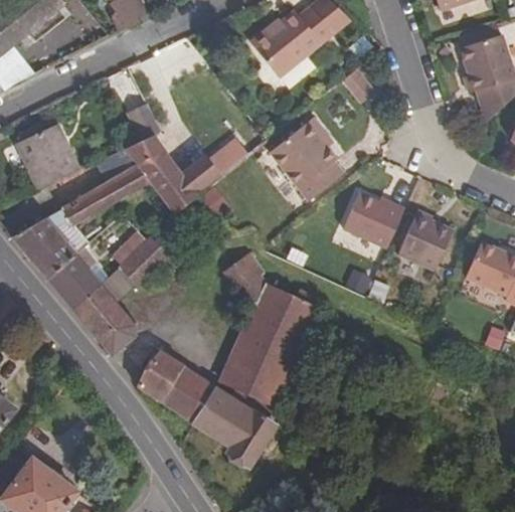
[(0,58),(65,4),(62,0),(7,0),(0,6),(0,83),(3,88),(17,79),(0,59),(0,58)]
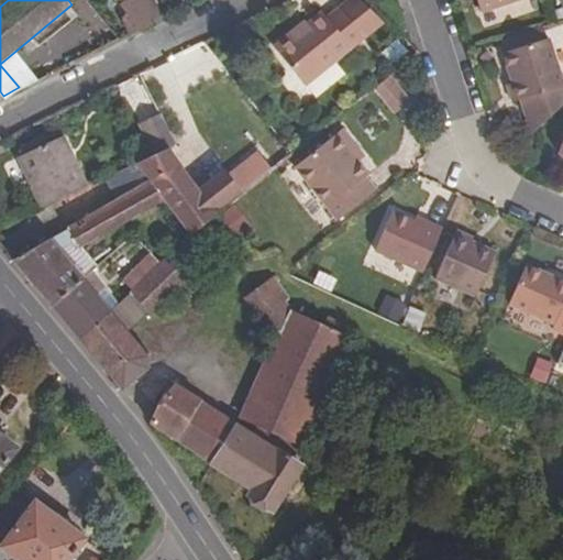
[(118,0),(128,12),(121,17),(129,33),(176,10),(167,0),(118,0)]
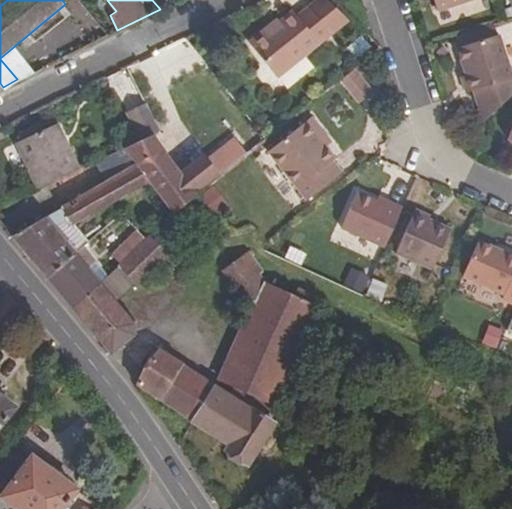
[(434,0),(438,10),(467,0),(434,0)]
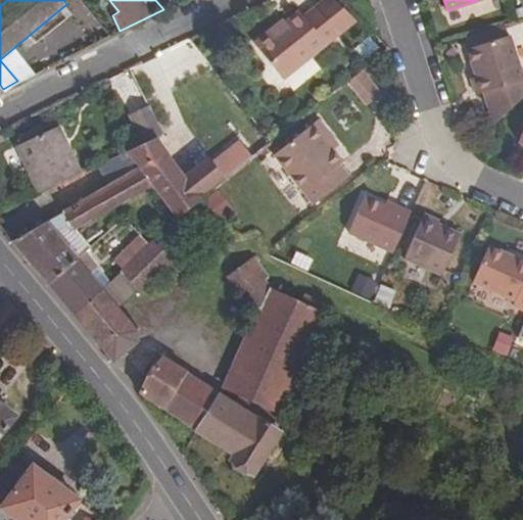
[(276,32),(273,29),(255,43),(285,80),(338,37),(315,9),(303,18),(299,12),(287,24),(276,32)]
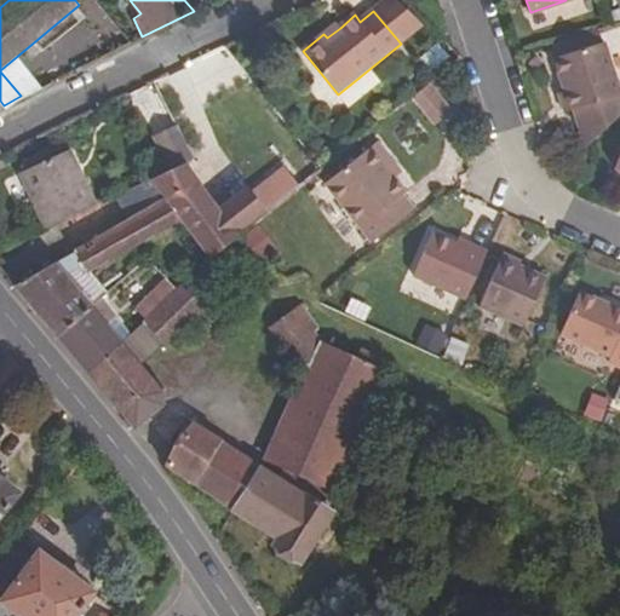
[(327,38),(340,28),(337,24),(323,34),(327,38)]
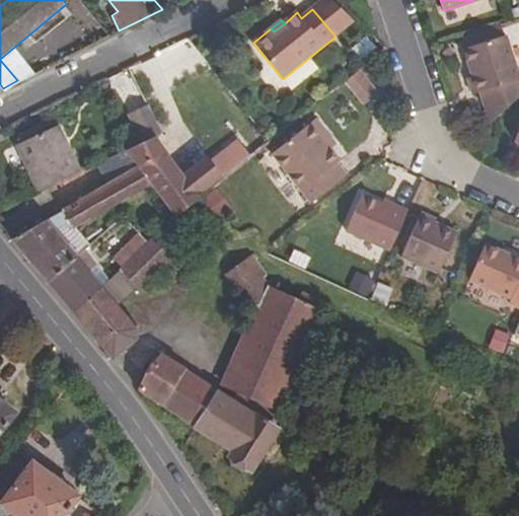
[(518,96),(518,75),(506,33),(464,48),(473,75),(469,77),(474,92),(479,90),(491,122),(518,96)]
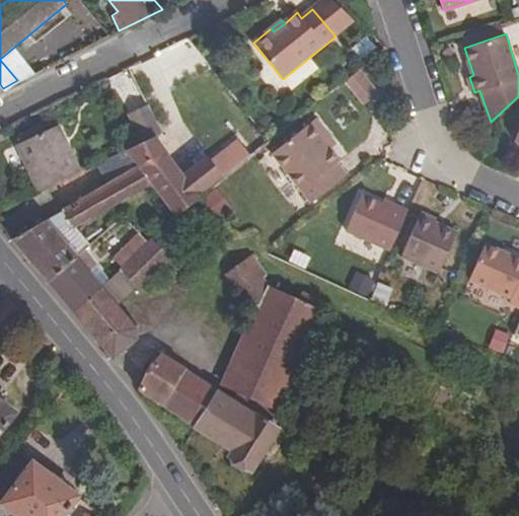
[(153,53),(165,80),(202,65),(190,38),(153,53)]
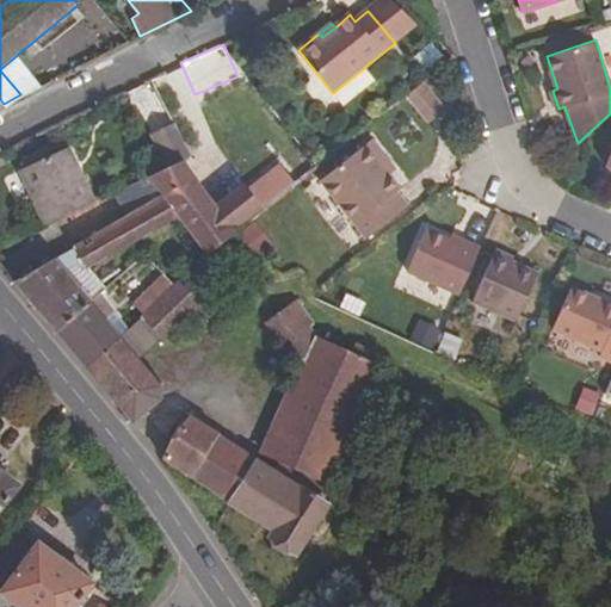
[(168,167),(184,160),(191,156),(176,124),(153,134),(168,167)]
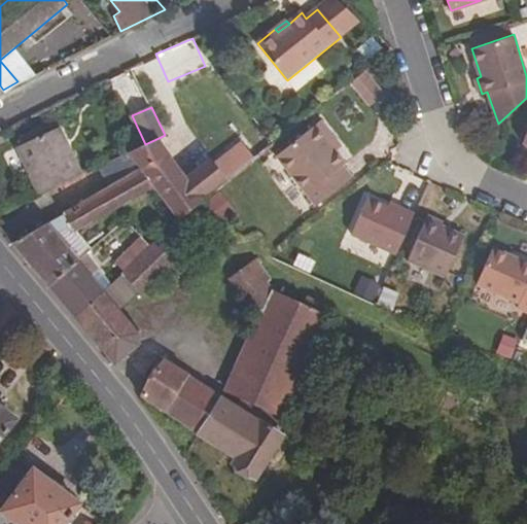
[(320,120),(277,155),(316,206),(352,177),(343,166),(346,164),(336,150),(330,144),(337,140),(320,120)]
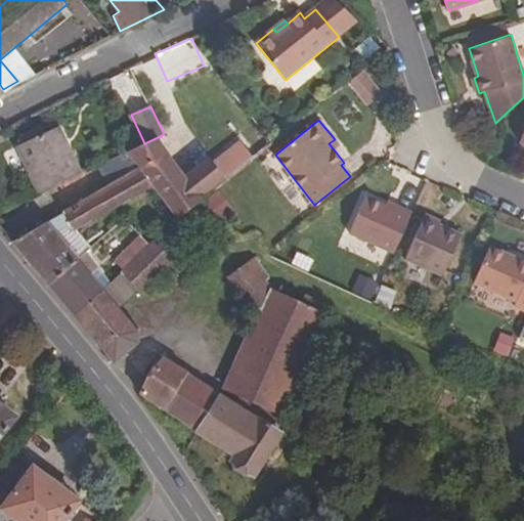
[(85,171),(74,149),(72,152),(60,127),(20,144),(42,190),(85,171)]
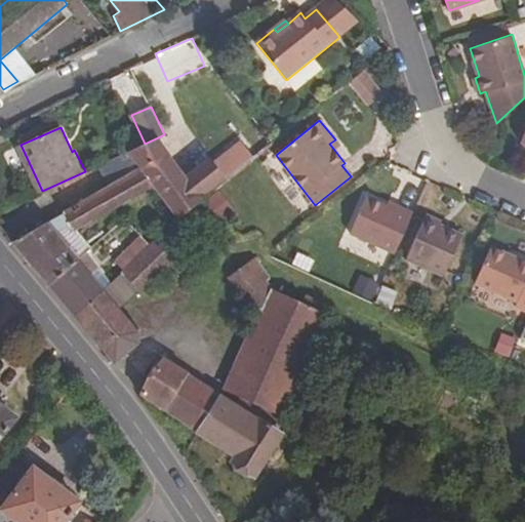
[(73,230),(76,229),(154,186),(176,218),(201,198),(226,179),(212,163),(188,183),(183,174),(158,137),(145,144),(154,160),(138,168),(13,239),(49,284),(79,259),(56,231),(58,230),(73,230)]
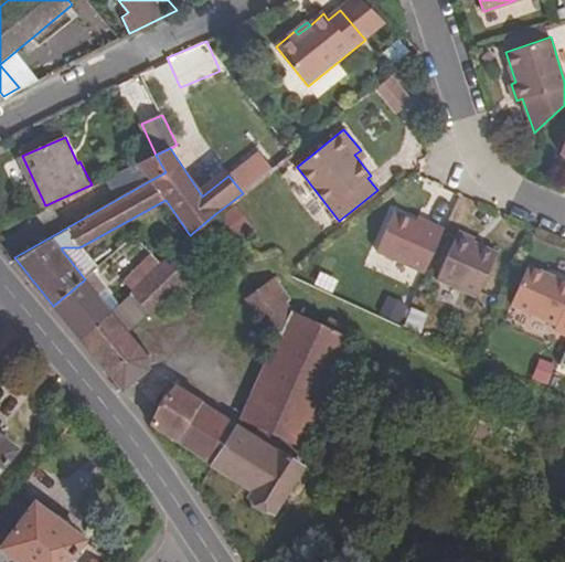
[(361,150),(354,155),(360,161),(366,157),(361,150)]
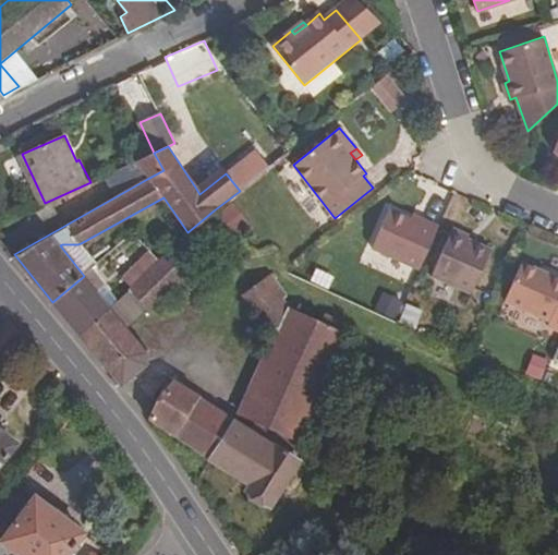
[(199,194),(226,173),(219,166),(194,185),(199,194)]
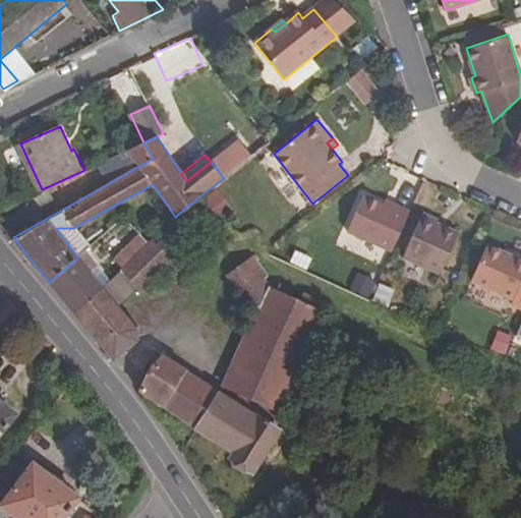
[(363,194),(347,231),(391,250),(409,211),(394,204),(393,208),(383,204),(363,194)]
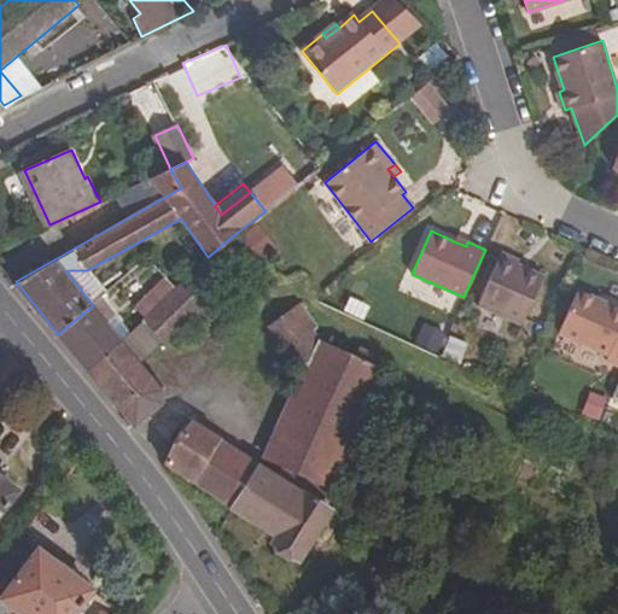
[(519,259),(501,251),(478,303),(523,322),(544,275),(518,263),(519,259)]
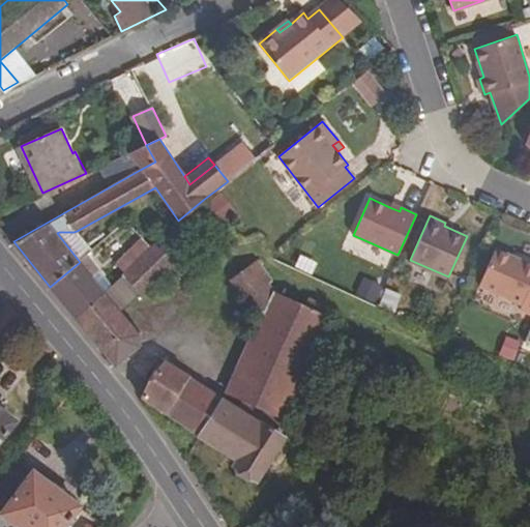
[(92,251),(77,231),(74,232),(59,232),(57,233),(80,262),(92,251)]
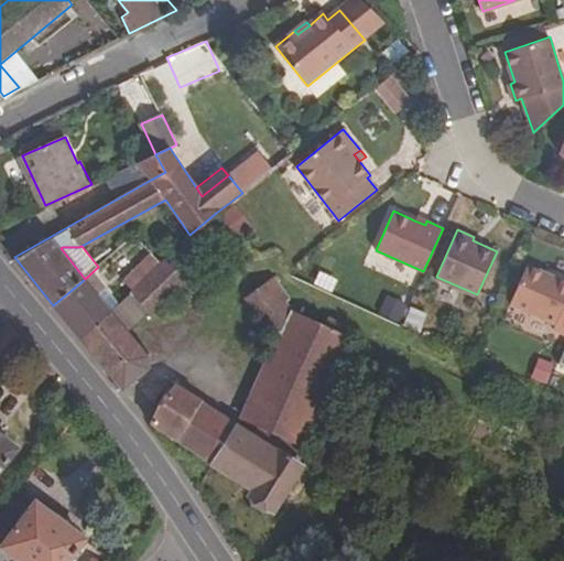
[(152,269),(160,262),(150,252),(142,259),(152,269)]
